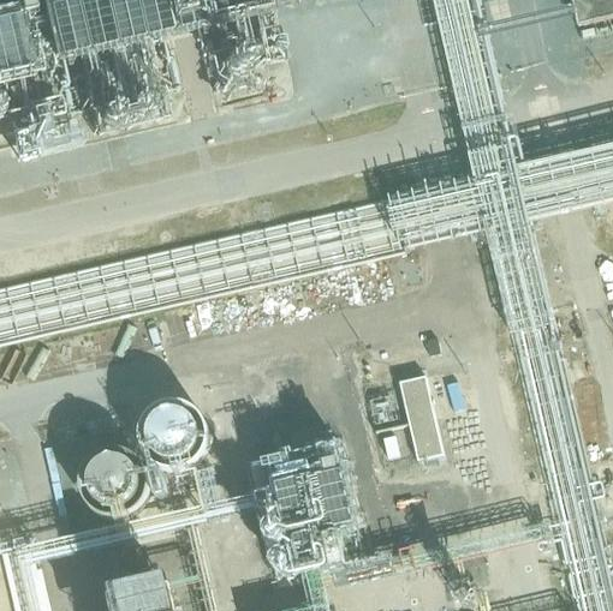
[(0,0),(0,115),(4,114),(9,141),(33,136),(34,142),(48,138),(47,133),(64,129),(60,118),(89,111),(94,133),(167,120),(161,93),(153,94),(143,51),(204,36),(215,81),(206,93),(220,102),(234,82),(254,94),(272,66),(279,65),(271,18),(291,13),(287,0),(433,0),(462,125),(475,180),(524,168),(518,139),(510,141),(504,117),(486,39),(575,18),(572,9),(483,29),(476,0),(0,0)]
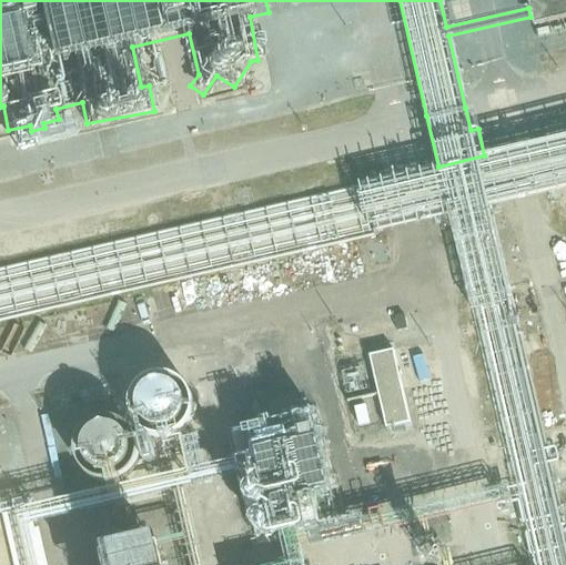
[(526,0),(528,8),(531,17),(532,24),(565,16),(565,0),(526,0)]
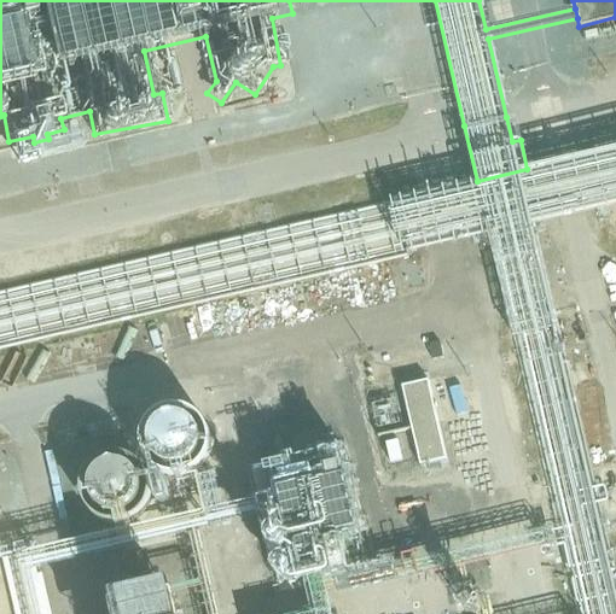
[(0,345),(487,233),(530,223),(615,203),(615,147),(527,169),(477,181),(0,290),(0,345)]
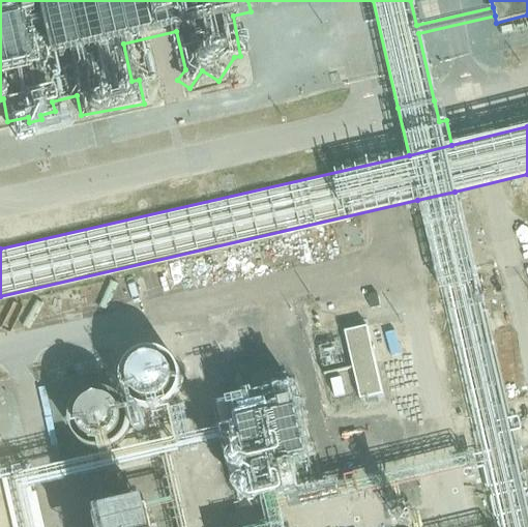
[(527,526),(527,510),(455,192),(417,200),(493,526),(527,526)]
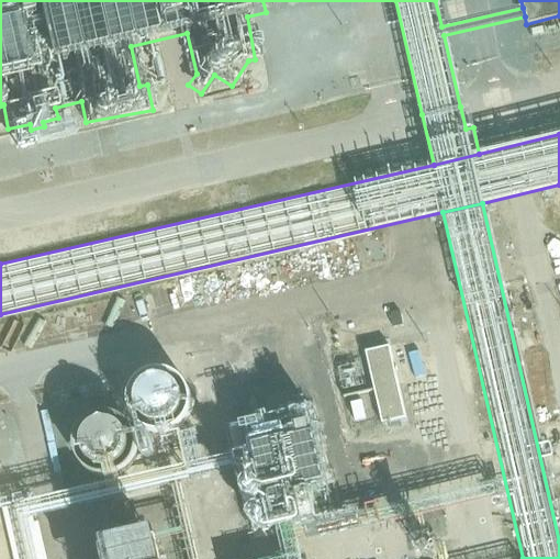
[(347,316),(337,319),(345,343),(354,341),(347,316)]
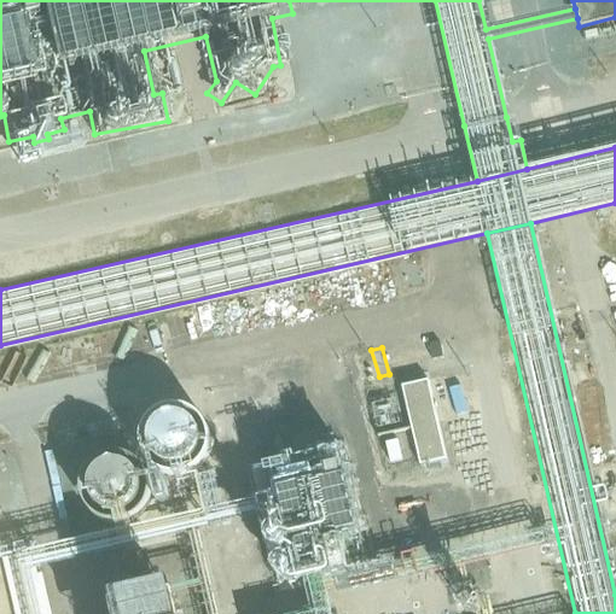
[(418,463),(445,457),(426,378),(400,384),(418,463)]
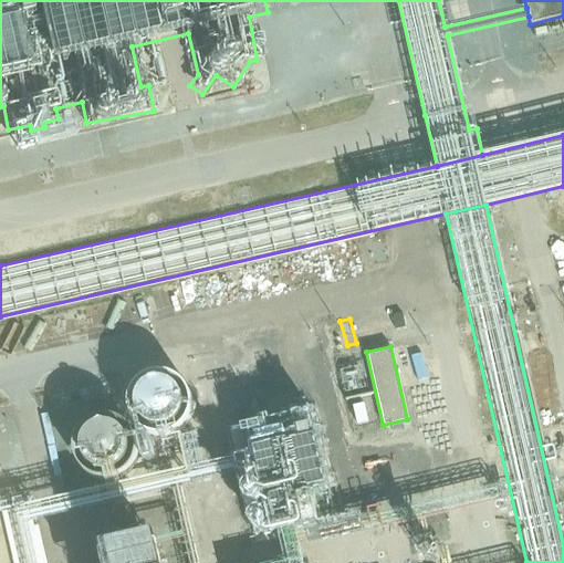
[(367,420),(363,403),(352,405),(356,424),(367,420)]
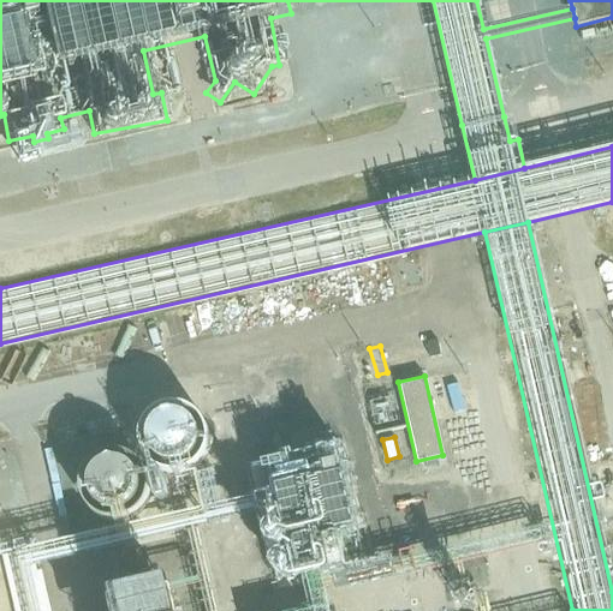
[(256,450),(274,573),(359,561),(341,438),(256,450)]
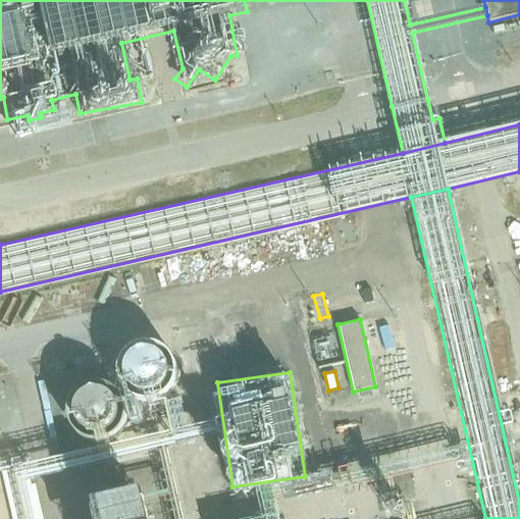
[(73,409),(74,416),(76,423),(82,428),(88,432),(95,433),(101,433),(107,430),(113,425),(116,419),(118,412),(117,405),(113,398),(108,394),(101,391),(94,390),(87,392),(81,396),(76,402),(73,409)]
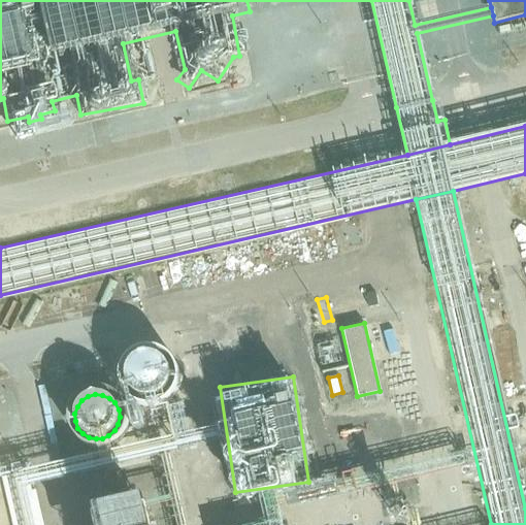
[(186,524),(170,454),(175,453),(172,440),(168,441),(168,439),(105,454),(102,438),(96,438),(102,464),(158,453),(160,458),(162,458),(177,524),(151,524),(144,498),(95,509),(96,520),(99,520),(99,524),(186,524)]
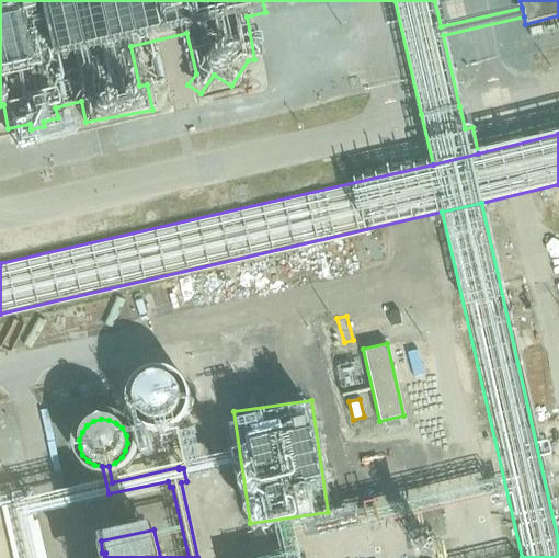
[(0,505),(12,557),(45,557),(36,520),(33,520),(27,500),(0,505)]
